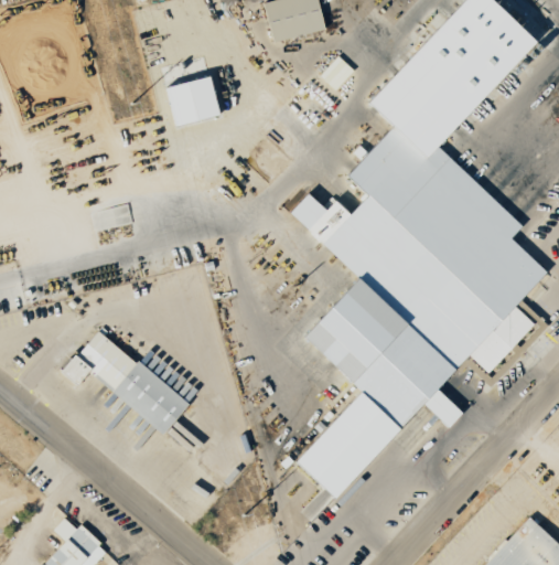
[(275,42),(326,29),(320,0),(275,0),(266,2),(275,42)]
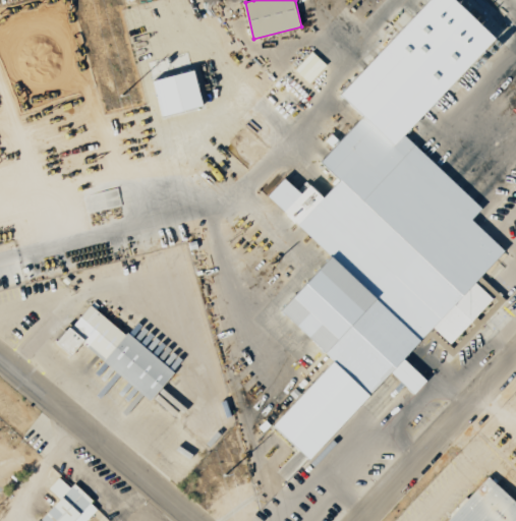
[(404,134),(495,37),(454,0),(425,0),(339,94),(363,116),(322,162),(340,179),(324,196),(310,183),(301,193),(285,178),(268,196),(331,254),(279,310),(333,360),(272,425),(309,460),(391,372),(415,395),(428,381),(404,358),(434,328),(452,344),(494,298),(476,282),(506,250),(472,220),(483,208),(404,134)]
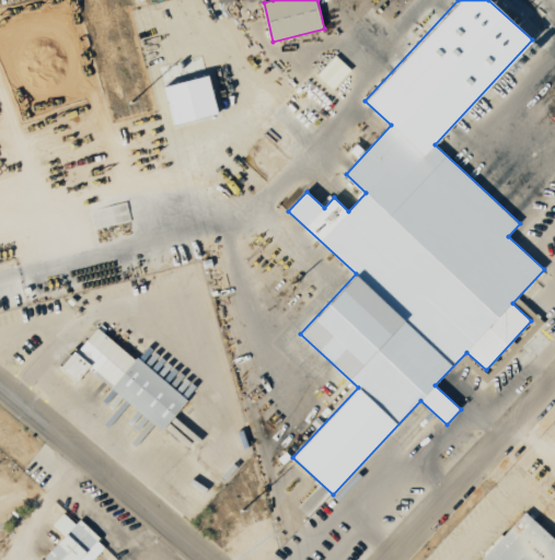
[(337,89),(355,70),(338,55),(321,73),(337,89)]
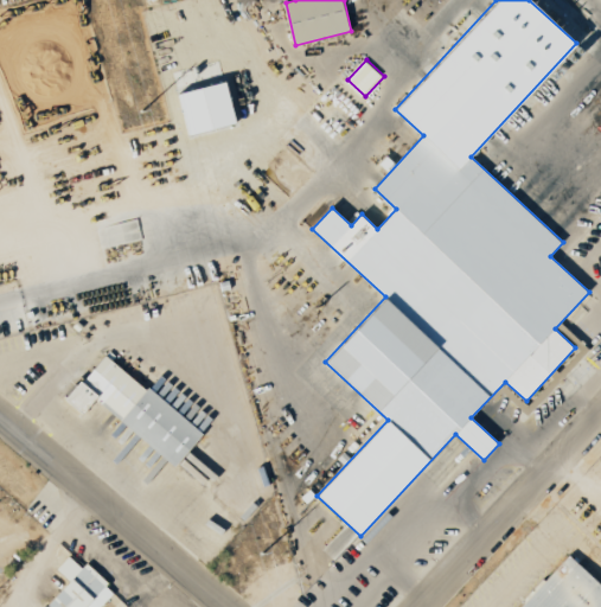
[(189,134),(236,125),(228,82),(179,93),(189,134)]
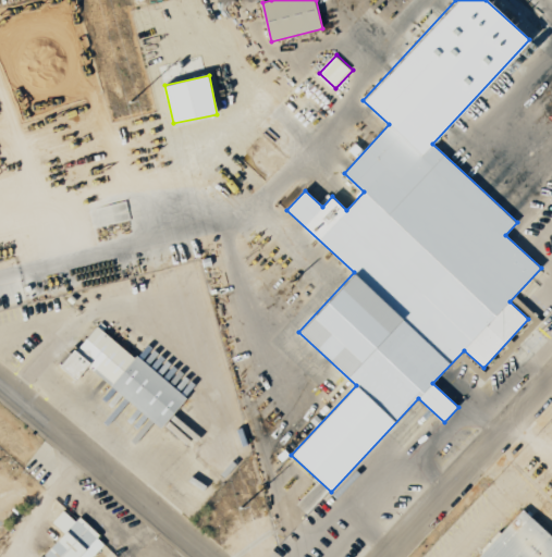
[(88,368),(163,429),(188,398),(97,324),(62,367),(78,380),(88,368)]
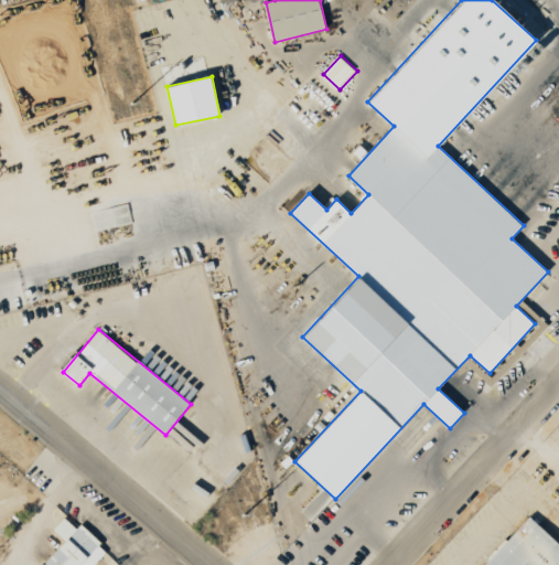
[(558,542),(530,516),(485,564),(558,564),(558,542)]
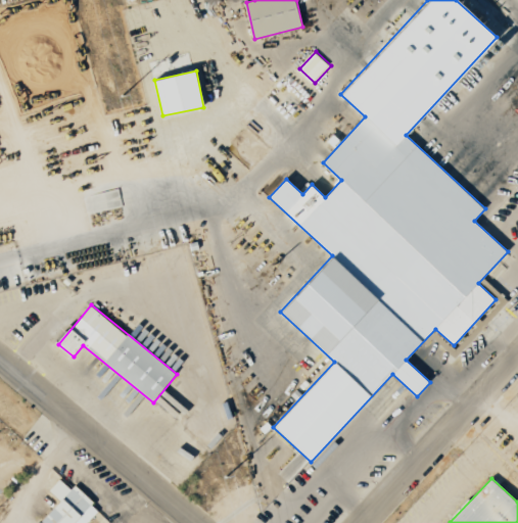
[(77,486),(74,489),(61,479),(51,490),(62,500),(42,522),(43,522),(90,522),(102,510),(77,486)]
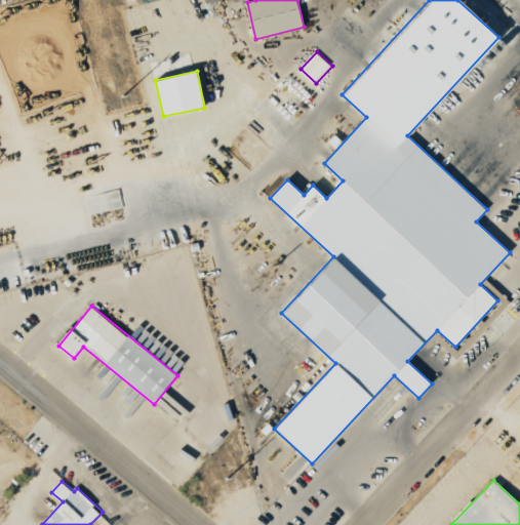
All buildings are outlined.
